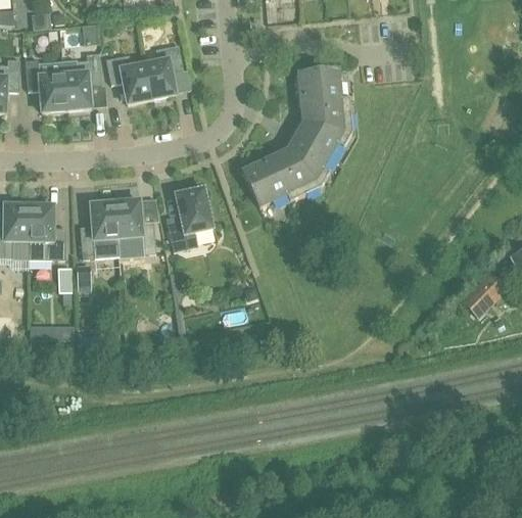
[(65,11),(53,12),(55,24),(66,22),(65,11)]
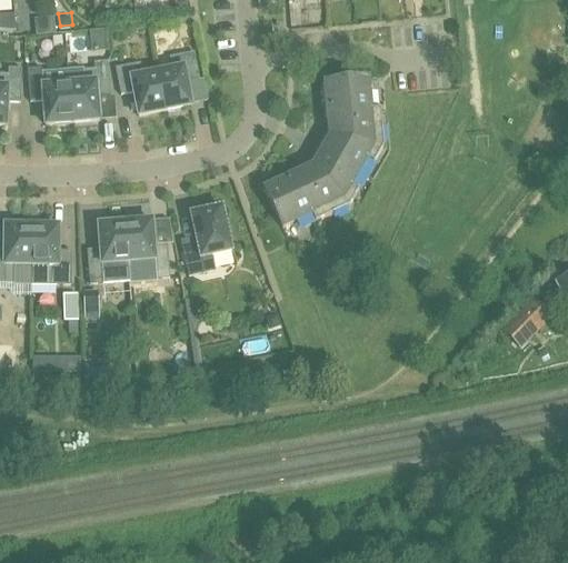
[(157,69),(165,108),(208,99),(203,76),(199,77),(195,49),(169,53),(172,66),(157,69)]
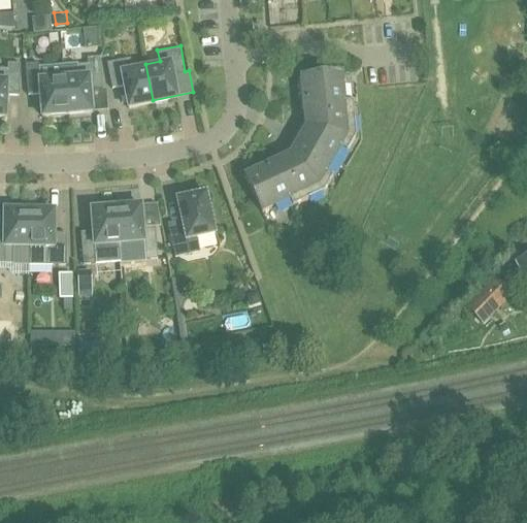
[(64,74),(67,110),(92,108),(90,87),(102,86),(100,54),(87,55),(88,61),(77,62),(77,73),(64,74)]
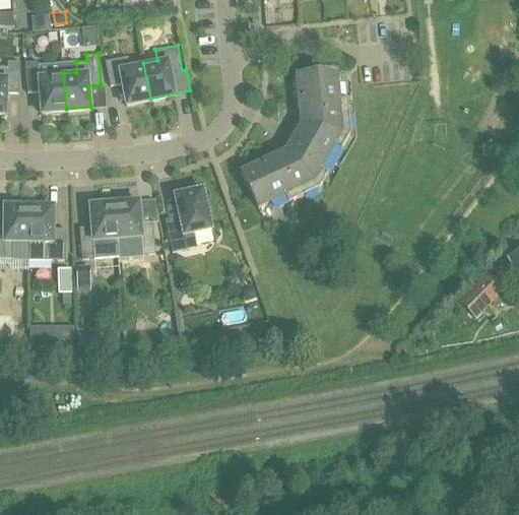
[(122,81),(126,103),(150,99),(143,63),(130,66),(128,54),(106,58),(110,83),(122,81)]
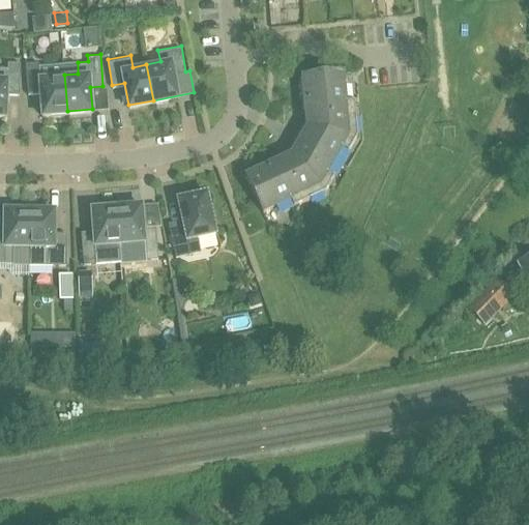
[(0,114),(5,114),(6,92),(19,92),(21,60),(7,60),(7,66),(0,65),(0,114)]
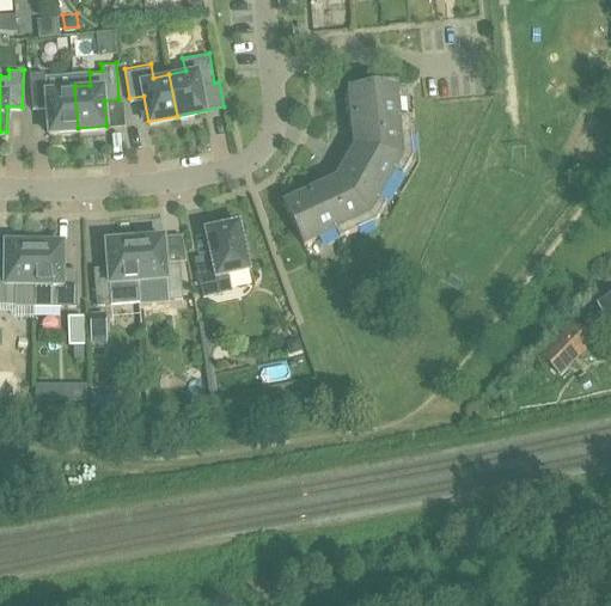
[(47,105),(49,130),(78,128),(74,86),(46,89),(44,69),(30,71),(32,106),(47,105)]
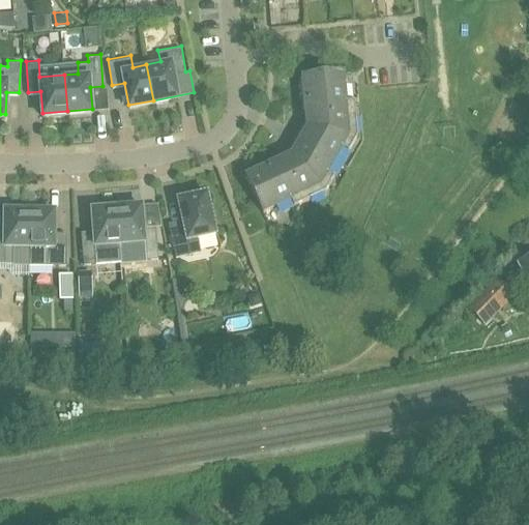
[(245,172),(263,209),(290,197),(293,204),(325,190),(356,134),(353,98),(346,99),(343,69),(301,74),(306,123),(291,150),(245,172)]
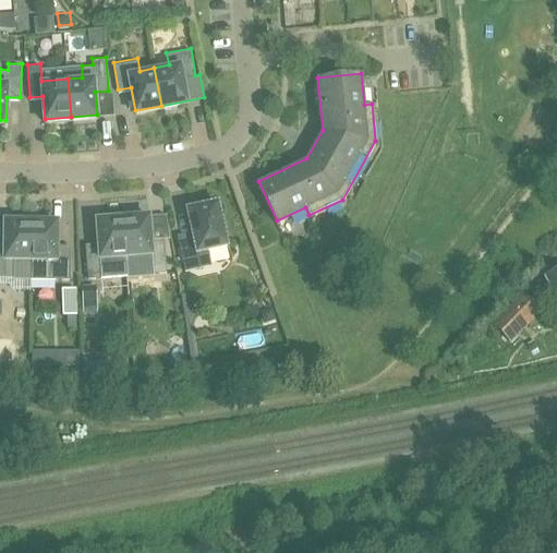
[(177,232),(184,268),(212,263),(207,248),(227,243),(217,201),(215,201),(214,196),(197,200),(198,204),(188,207),(192,229),(177,232)]
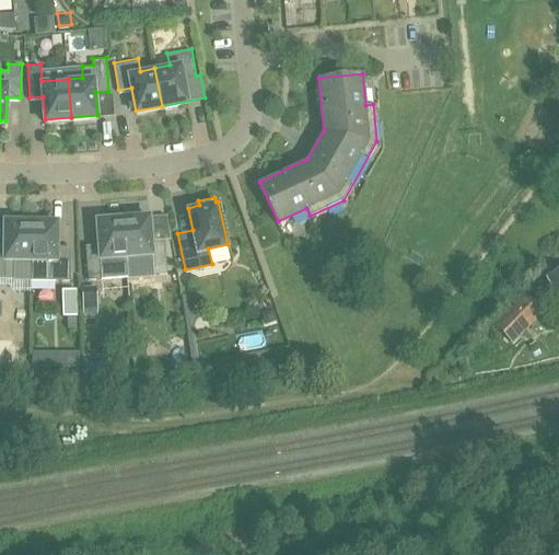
[(123,211),(126,255),(141,254),(142,266),(153,265),(153,272),(167,270),(164,236),(151,238),(149,214),(141,215),(141,210),(123,211)]
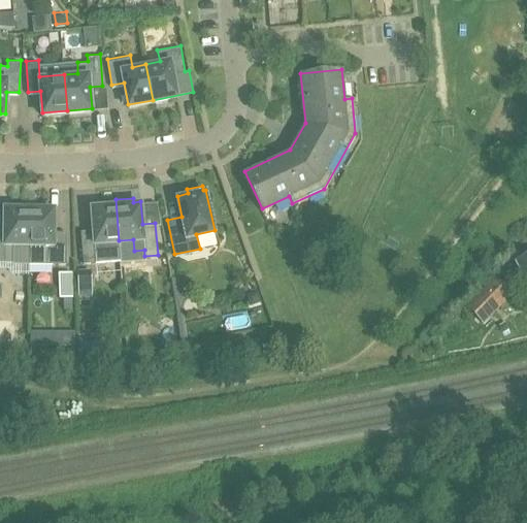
[(119,240),(116,199),(98,200),(99,205),(91,205),(93,228),(80,229),(84,261),(120,258),(119,240)]
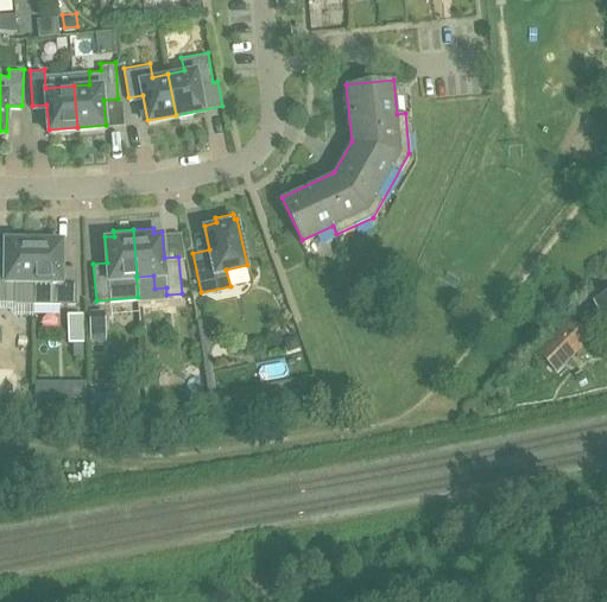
[(18,301),(32,301),(33,233),(13,233),(13,238),(5,238),(5,264),(0,263),(0,298),(17,299),(18,301)]
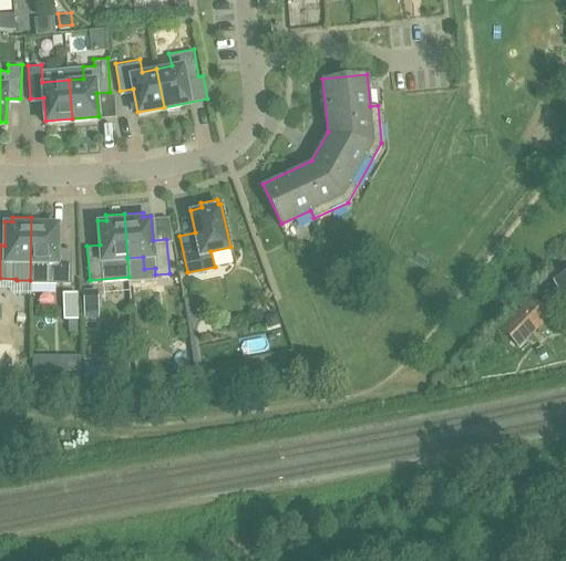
[(30,280),(71,281),(71,246),(58,246),(58,222),(50,221),(50,217),(31,217),(30,280)]
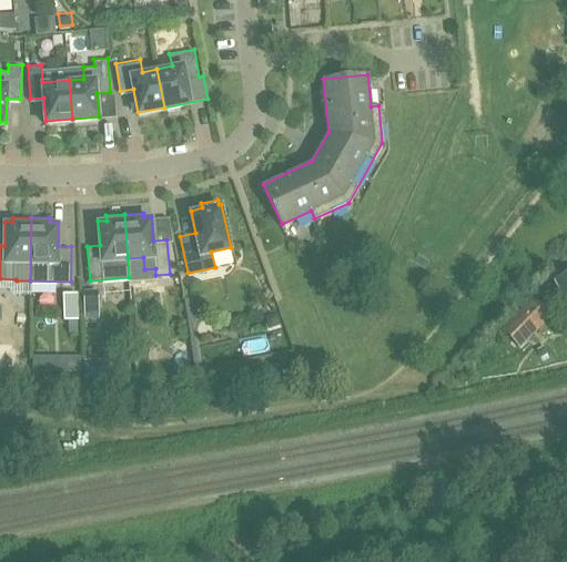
[(566,273),(556,278),(566,300),(566,273)]
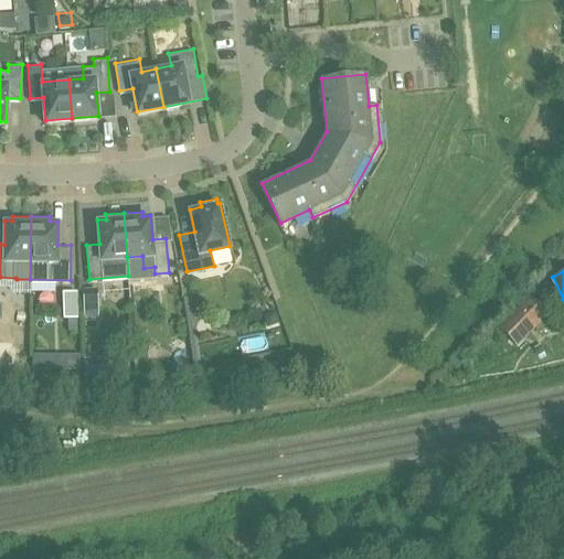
[(99,309),(98,286),(83,287),(84,310),(99,309)]
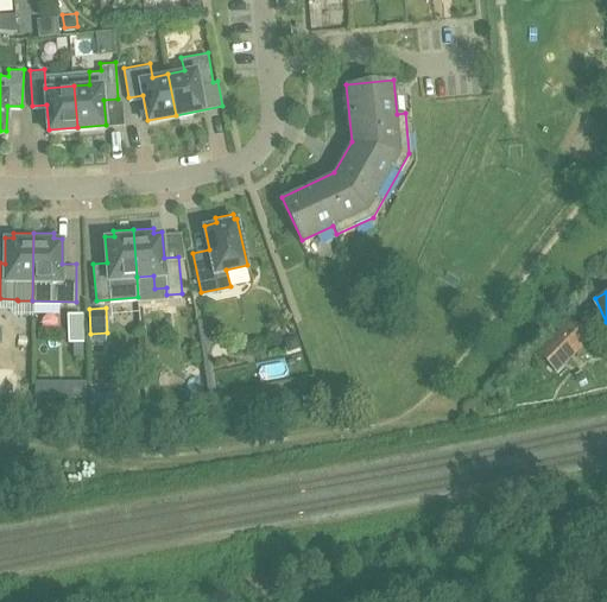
[(84,338),(84,310),(69,310),(69,338),(84,338)]
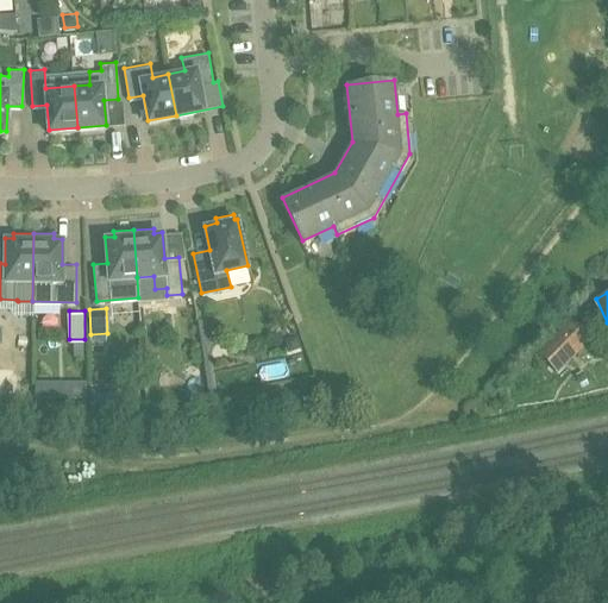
[(590,334),(570,315),(537,349),(557,368),(590,334)]
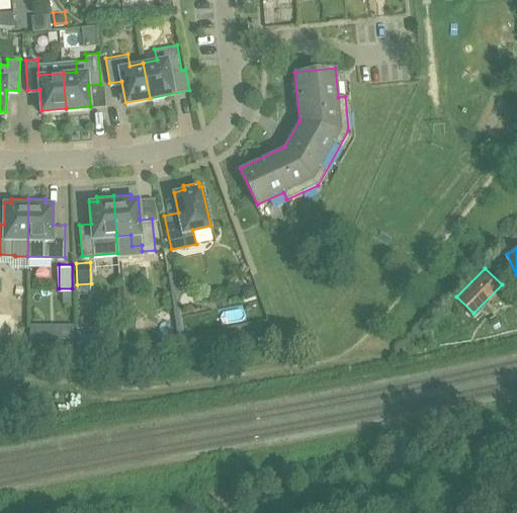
[(181,314),(174,269),(168,270),(174,315),(177,333),(183,332),(181,314)]
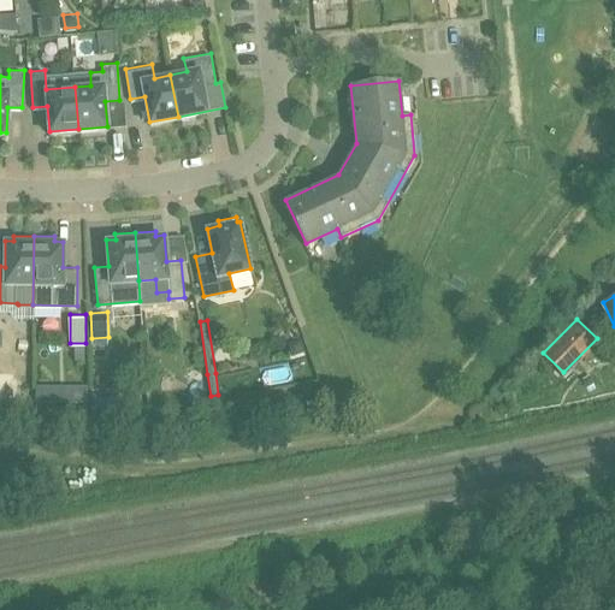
[(294,338),(290,348),(291,354),(305,349),(300,337),(294,338)]
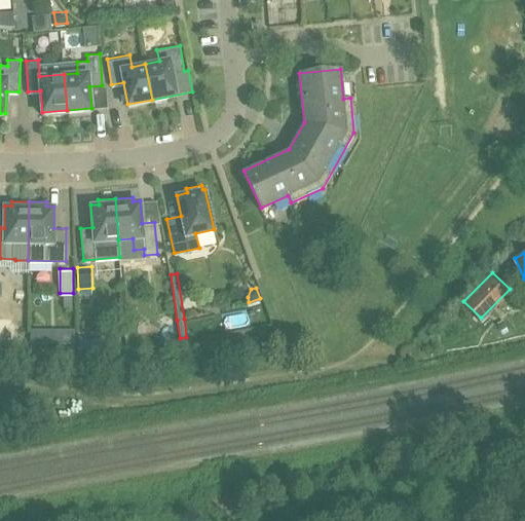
[(64,294),(64,304),(72,304),(72,294),(64,294)]
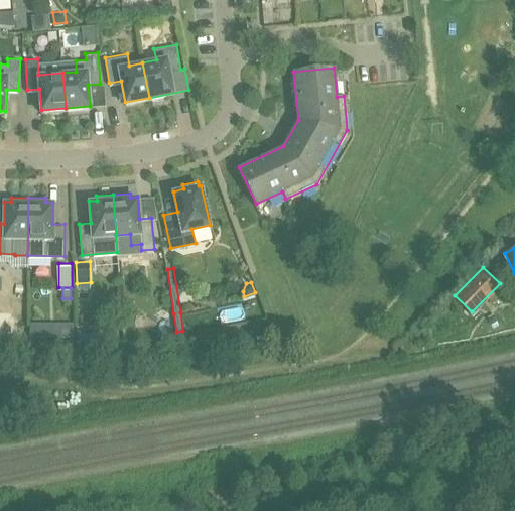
[(59,325),(59,335),(73,335),(73,324),(73,321),(59,321),(59,325)]
